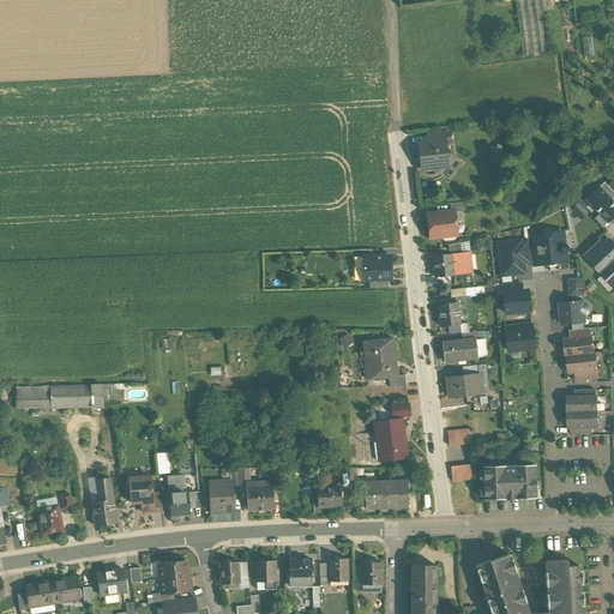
[(516,0),(517,7),(540,4),(541,12),(548,11),(548,6),(555,5),(554,0),(516,0)]
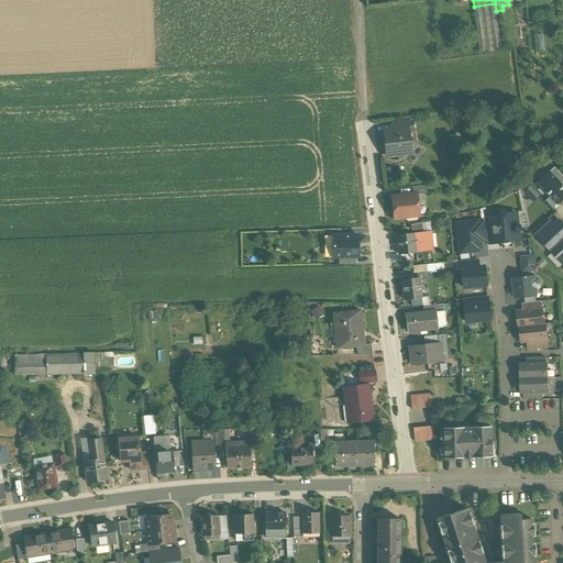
[(412,122),(393,124),(394,132),(409,130),(409,131),(414,130),(412,122)]
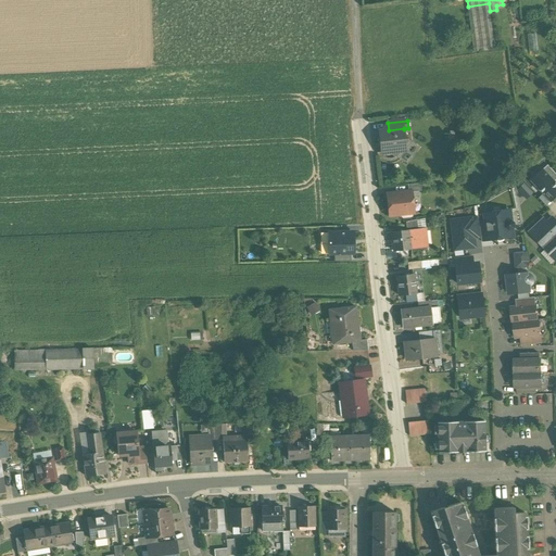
[(389,130),(380,130),(381,139),(381,146),(382,144),(383,152),(391,152),(395,155),(400,151),(406,150),(405,143),(409,139),(404,135),(404,129),(404,128),(389,130)]
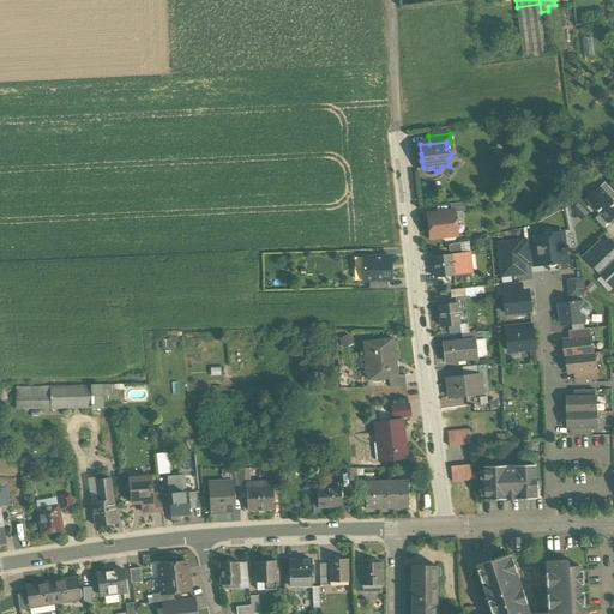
[(613,191),(605,182),(600,187),(613,200),(613,199),(613,191)]
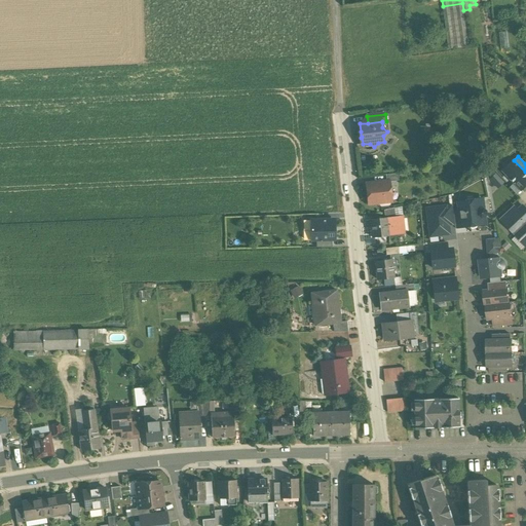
[(515,183),(522,191),(525,187),(525,173),(525,172),(514,160),(502,172),(515,183)]
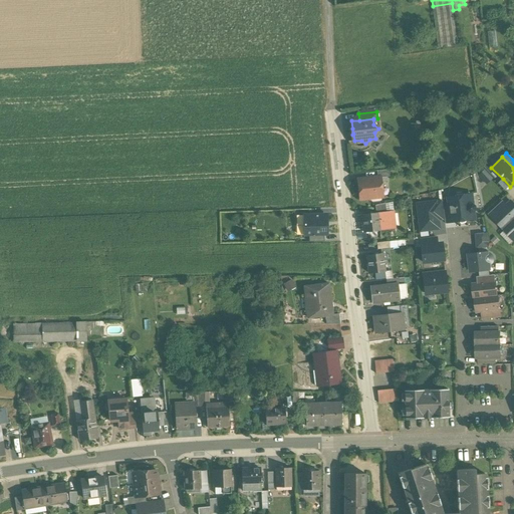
[(390,169),(377,171),(377,177),(380,177),(380,178),(391,177),(390,169)]
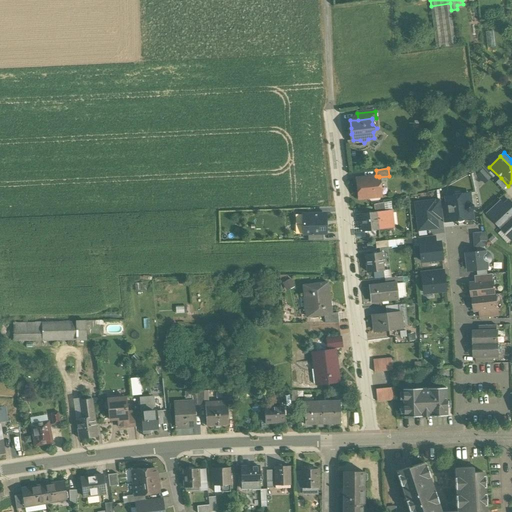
[(485,184),(491,178),(483,169),(477,175),(485,184)]
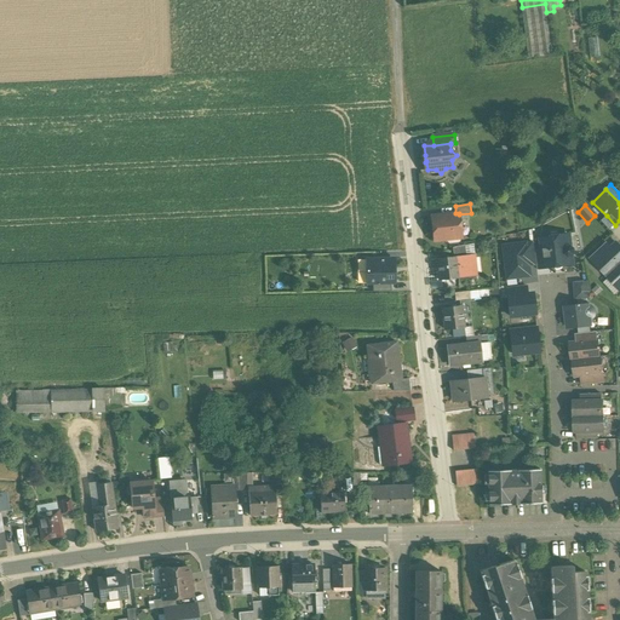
[(455,213),(432,217),(435,241),(463,237),(459,214),(459,213),(455,213)]
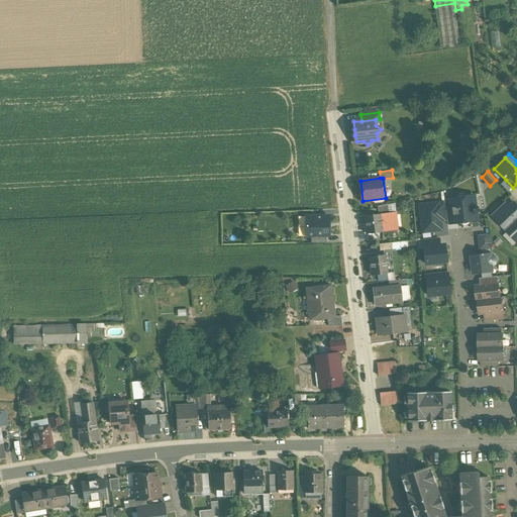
[(508,192),(513,188),(506,180),(501,185),(508,192)]
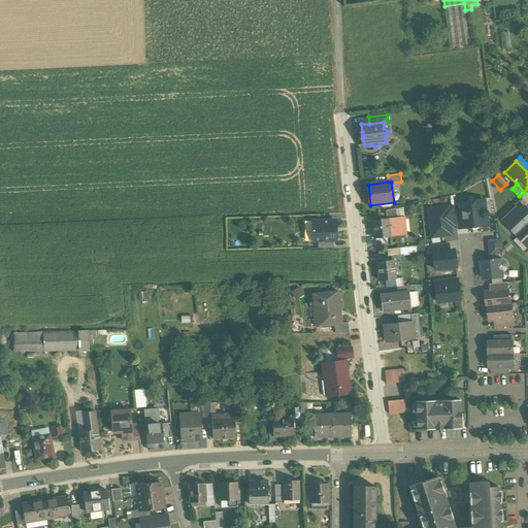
[(484,201),(482,199),(468,201),(467,202),(460,203),(461,210),(463,229),(470,228),(470,227),(488,225),(487,219),(488,218),(490,216),(490,212),(487,210),(486,210),(485,200),(484,201)]
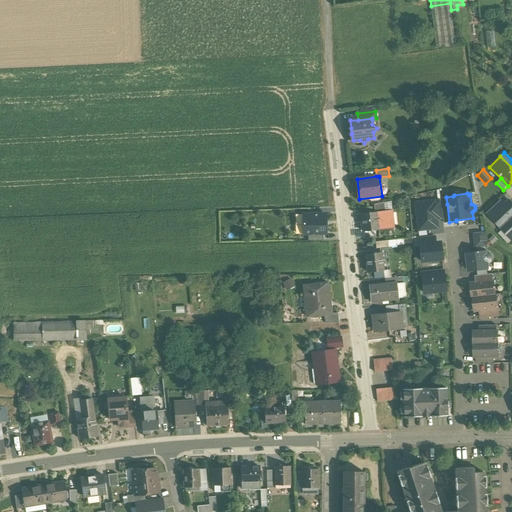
[(485,212),(490,217),(504,204),(499,199),(485,212)]
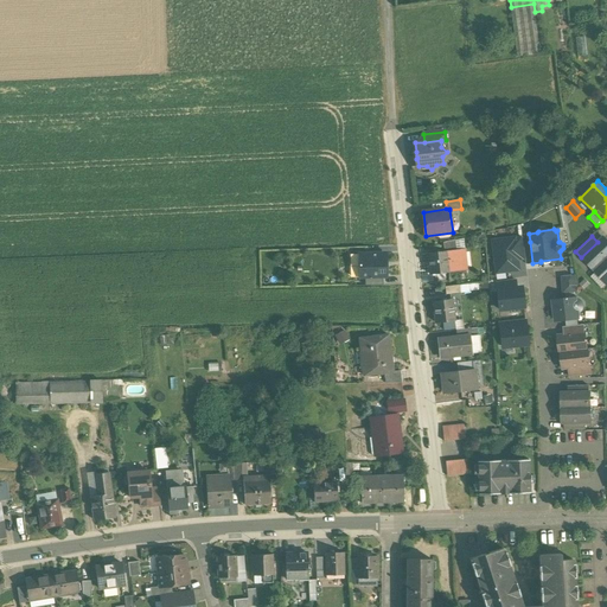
[(523,237),(515,238),(517,261),(525,260),(523,243),(523,242),(523,237)]
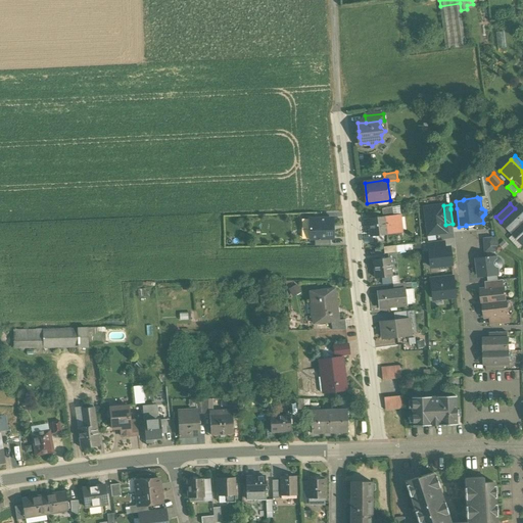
[(522,207),(520,204),(515,208),(501,222),(511,233),(522,222),(522,207)]
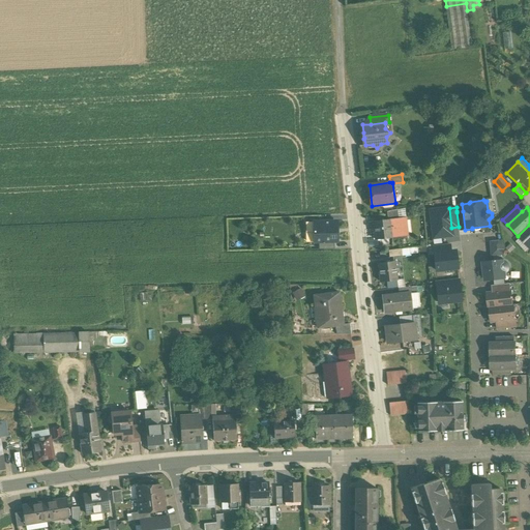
[(449,208),(430,210),(433,235),(440,234),(440,236),(442,237),(446,237),(447,235),(450,235),(452,233),(451,228),(449,208)]
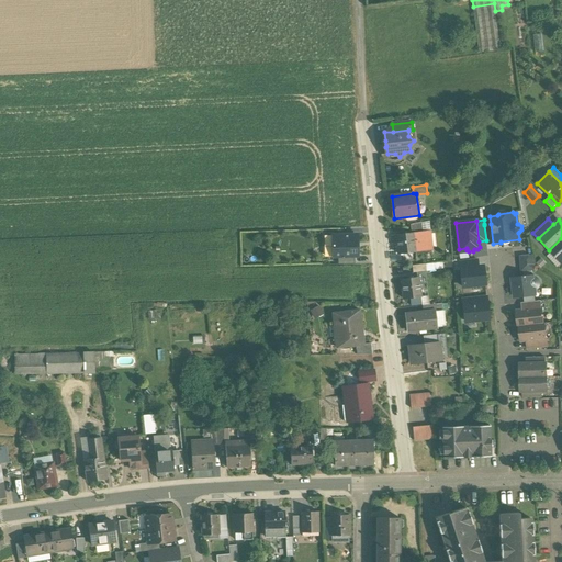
[(484,224),(484,225),(486,240),(486,244),(493,244),(491,224),(484,224)]
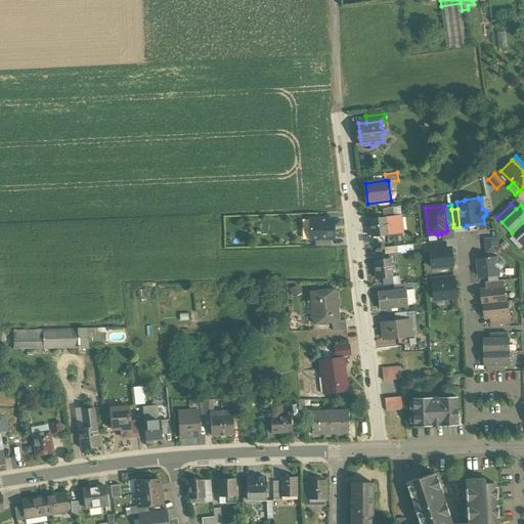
[(400,215),(385,217),(388,234),(402,233),(400,215)]
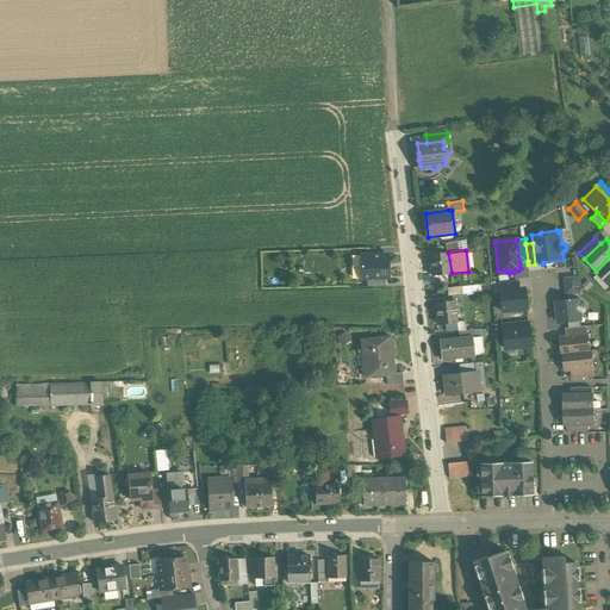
[(448,253),(431,255),(434,275),(452,273),(448,253)]
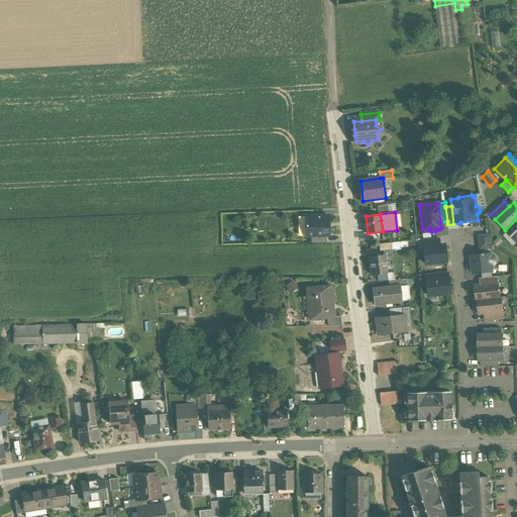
[(326,236),(329,236),(329,216),(298,217),(298,226),(305,226),(305,237),(306,236),(311,236),(326,236)]
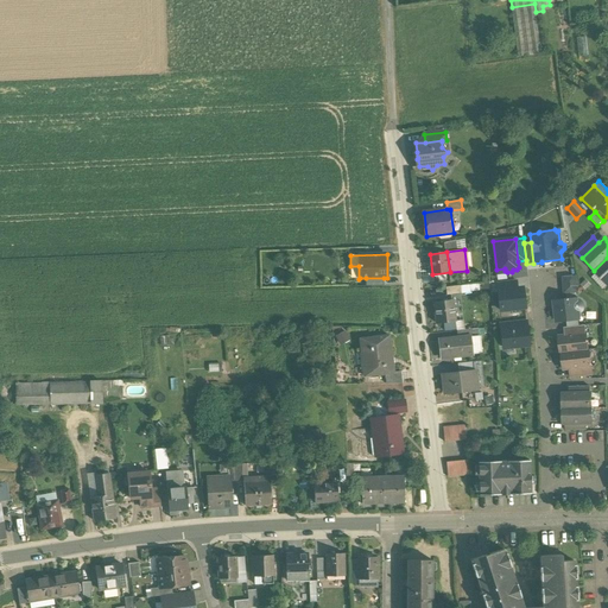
[(607,258),(595,271),(607,284),(607,282),(607,258)]
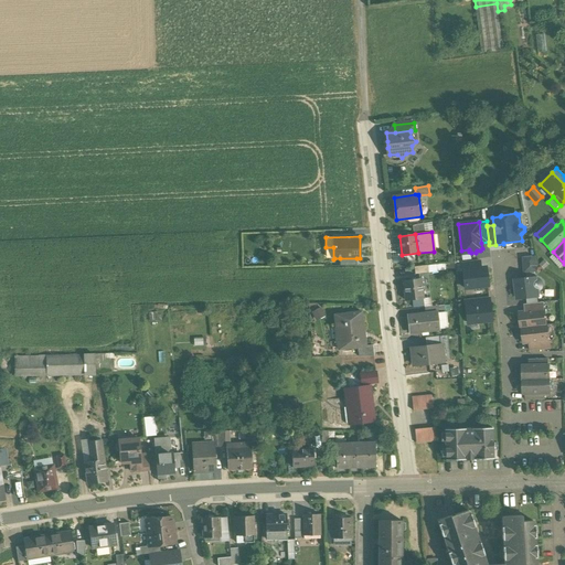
[(535,256),(523,257),(524,273),(539,272),(539,267),(535,256)]
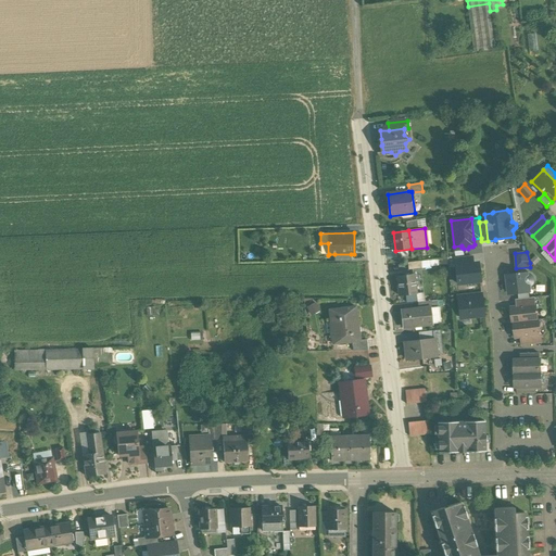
[(472,257),(454,260),(455,267),(474,265),(472,257)]
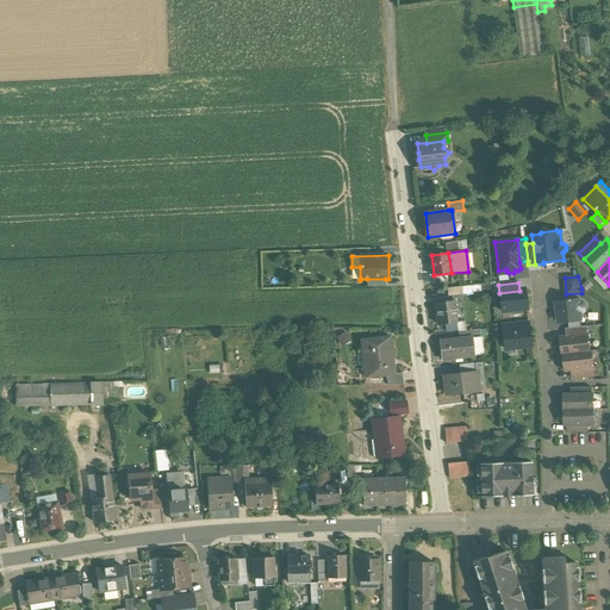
[(520,291),(499,293),(502,311),(527,309),(526,299),(527,297),(527,292),(524,291),(524,290),(520,291)]
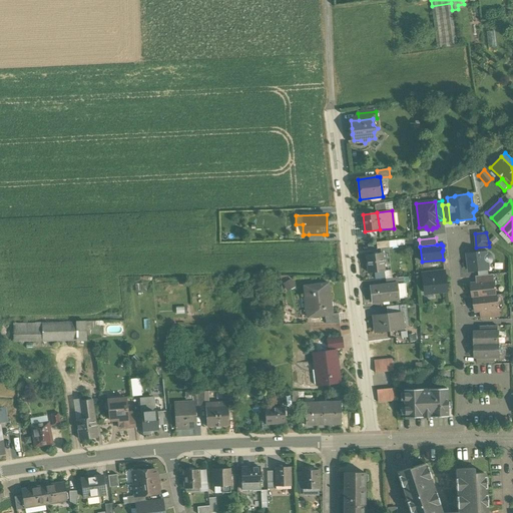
[(487,252),(472,254),(471,257),(469,259),(470,272),(488,270),(488,265),(492,263),(493,258),(487,252)]
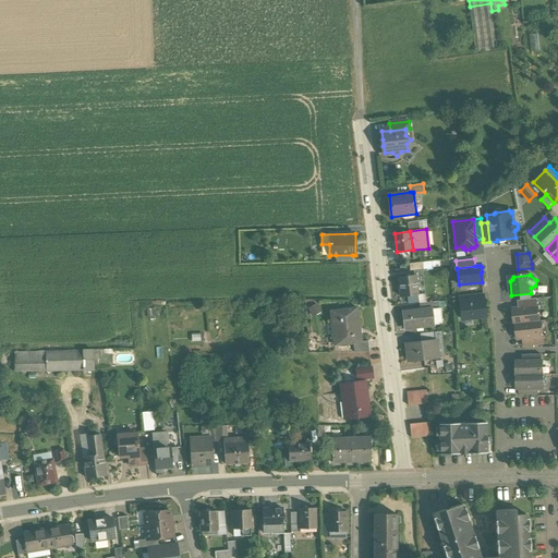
[(416,276),(399,278),(401,296),(419,294),(416,281),(416,276)]
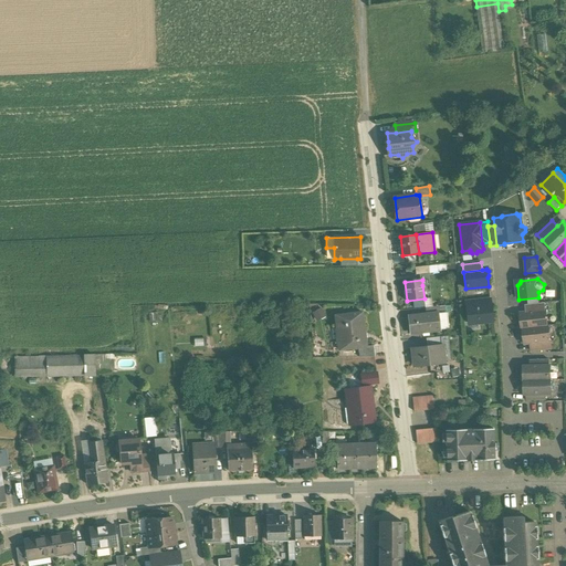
[(485,299),(467,301),(467,307),(485,305),(485,299)]
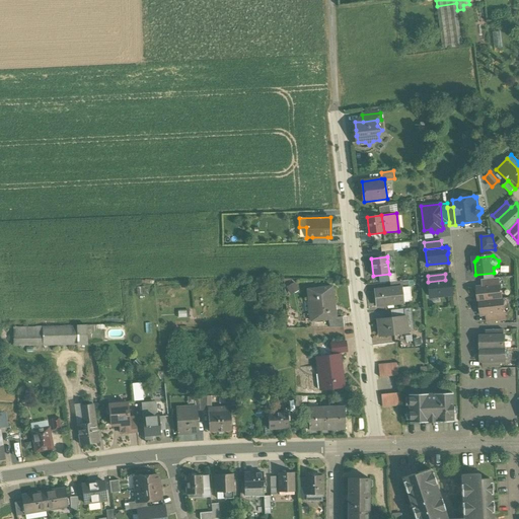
[(500,278),(482,280),(483,287),(483,288),(501,285),(500,278)]
